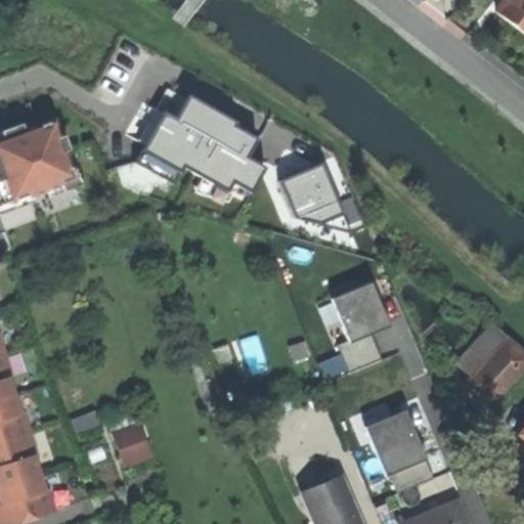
[(512,24),(523,32),(523,0),(503,0),(495,10),(512,24)]
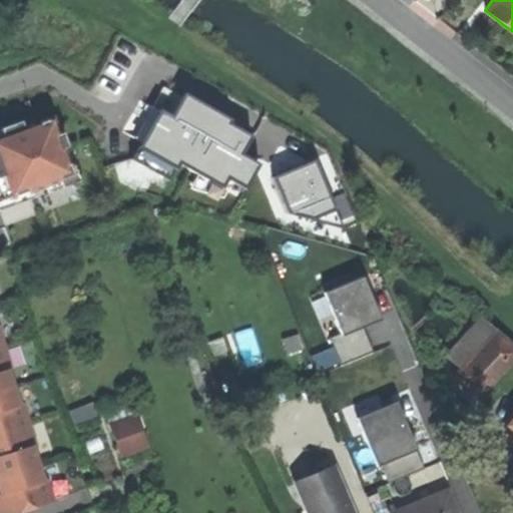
[(276,133),(199,89),(192,101),(165,85),(153,105),(139,97),(121,128),(141,140),(133,154),(179,179),(189,161),(234,187),(241,174),(262,186),(275,164),(263,157),(276,133)]
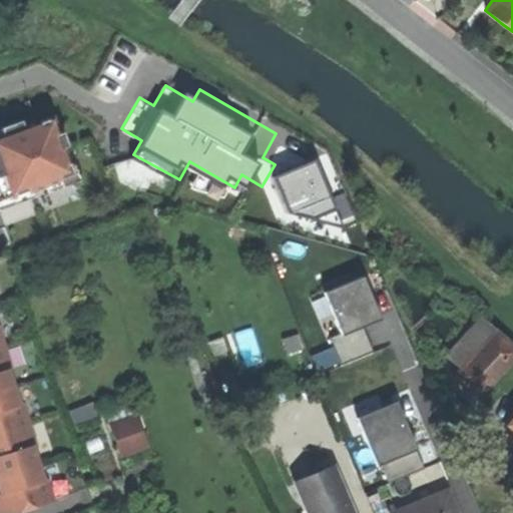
[(0,189),(7,187),(10,195),(60,177),(56,168),(68,164),(62,146),(66,145),(62,131),(57,133),(51,116),(23,126),(20,119),(9,123),(0,126),(3,134),(0,134),(0,189)]
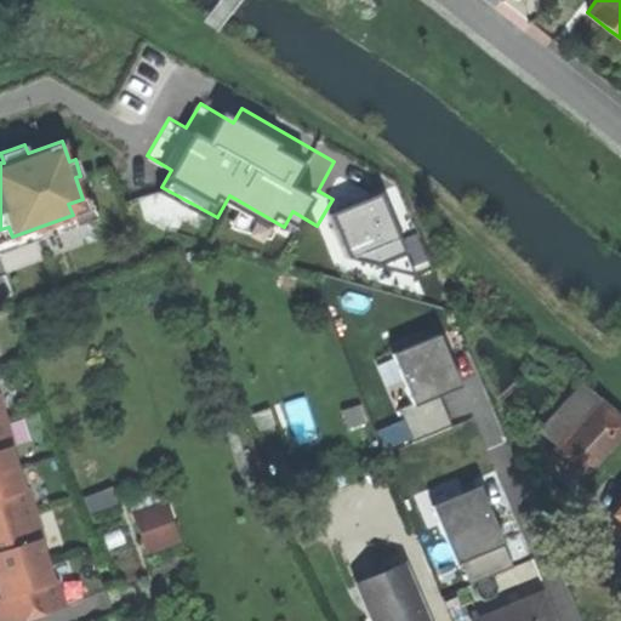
[(372,271),(421,249),(394,192),(346,214),(372,271)]
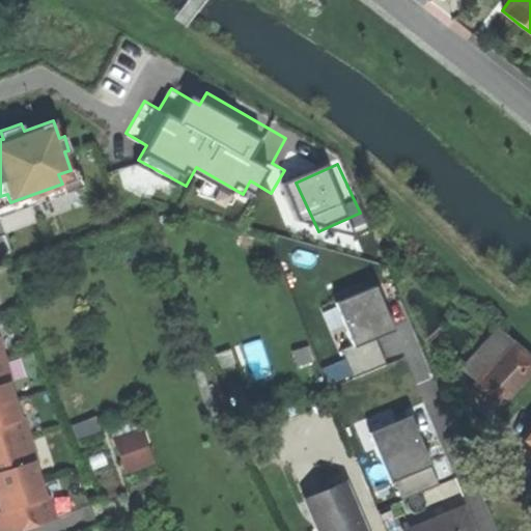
[(0,234),(84,205),(71,170),(58,174),(62,184),(10,202),(7,194),(0,196),(0,234)]
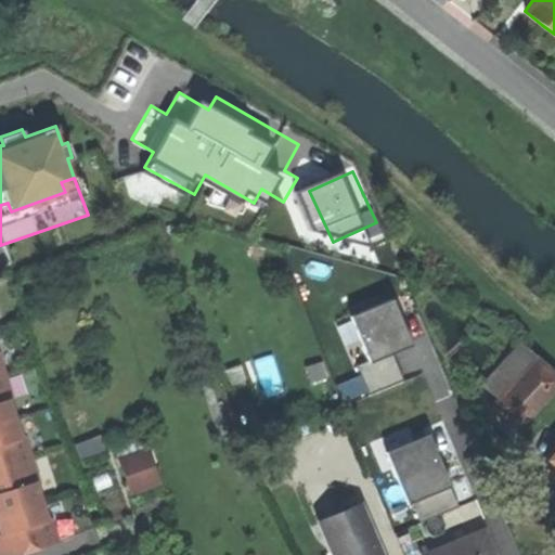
[(405,295),(350,319),(381,389),(422,372),(413,350),(427,344),(405,295)]
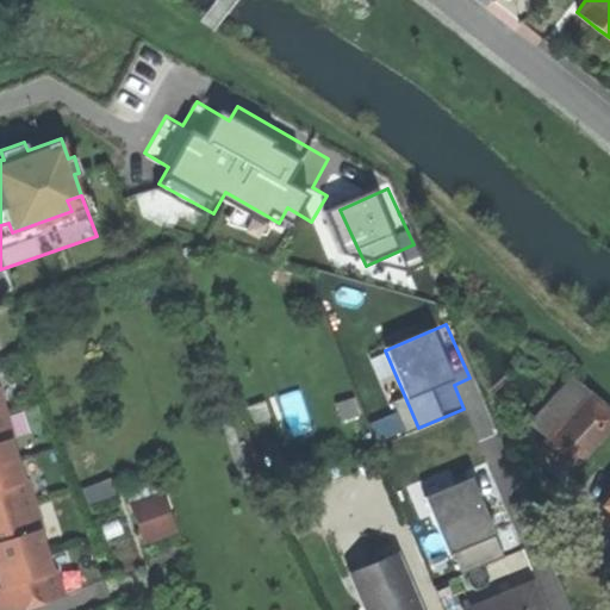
[(502,377),(514,388),(522,379),(510,367),(502,377)]
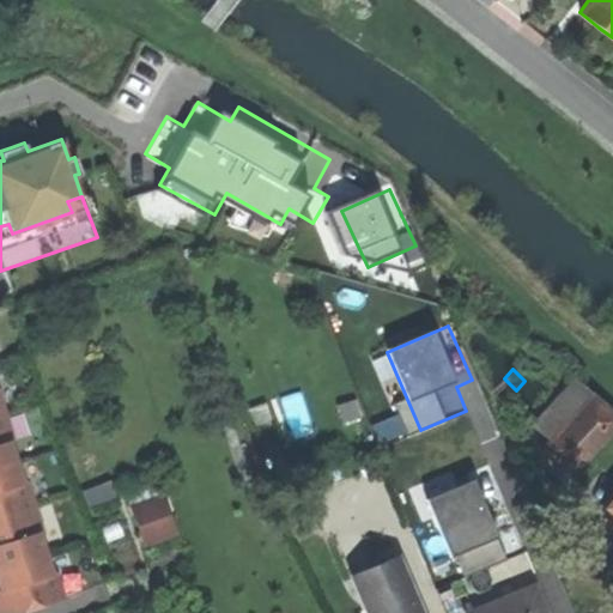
[(0,612),(14,612),(64,599),(55,571),(50,572),(38,533),(42,532),(25,479),(22,480),(8,439),(13,438),(0,396),(0,612)]
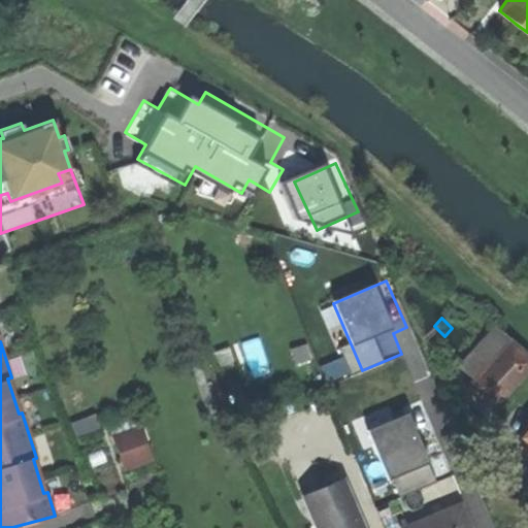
[(468,386),(488,403),(527,358),(509,341),(468,386)]
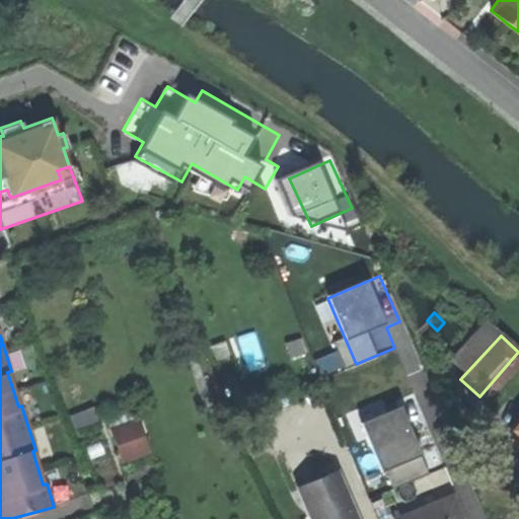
[(442,468),(416,398),(387,410),(382,397),(345,412),(357,444),(375,437),(394,487),(442,468)]
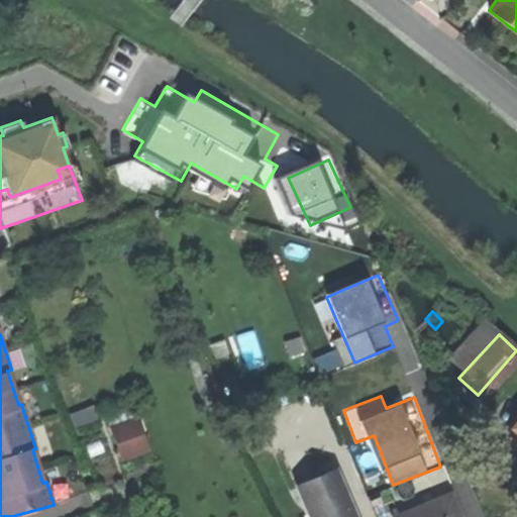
[(108,427),(111,436),(136,427),(133,418),(108,427)]
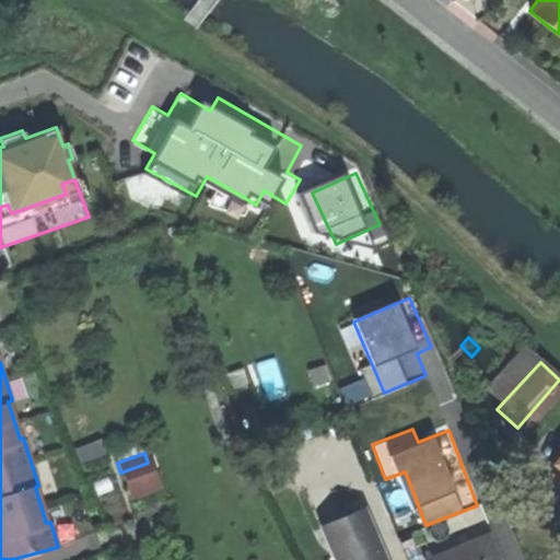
[(148,463),(120,473),(127,490),(154,480),(148,463)]
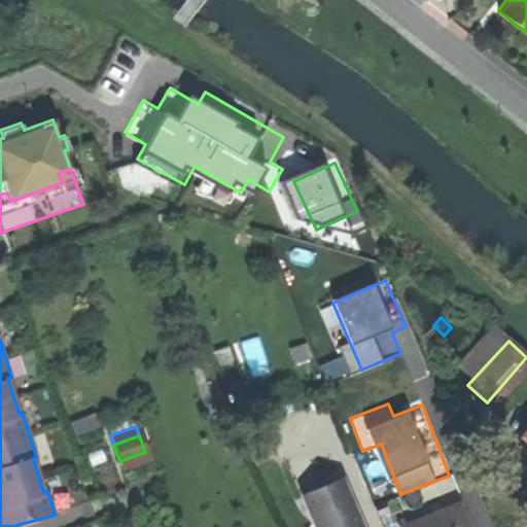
[(147,460),(145,452),(119,461),(123,469),(147,460)]
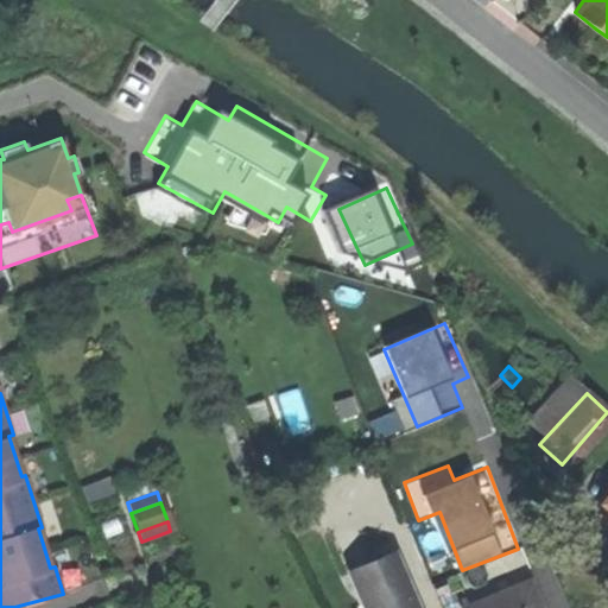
[(417,607),(393,551),(347,572),(362,607),(417,607)]
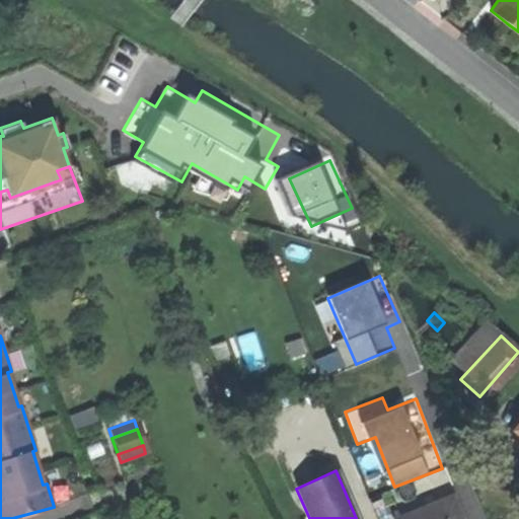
[(408,499),(413,512),(447,497),(442,484),(408,499)]
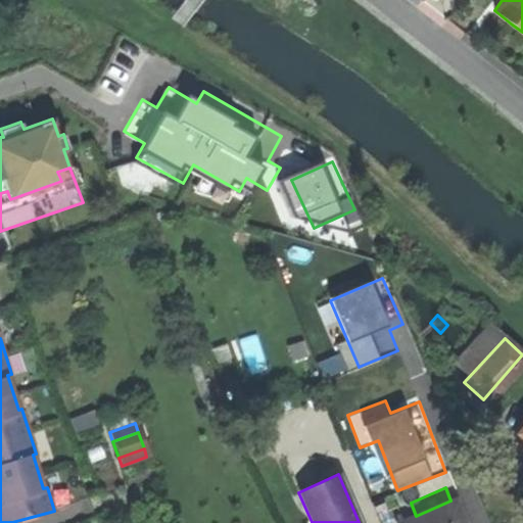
[(398,522),(465,522),(455,500),(450,501),(416,516),(398,522)]
